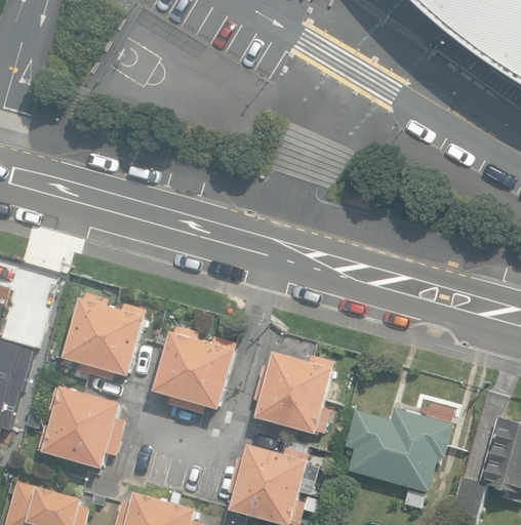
[(520,0),(398,0),(465,63),(520,101),(520,0)]
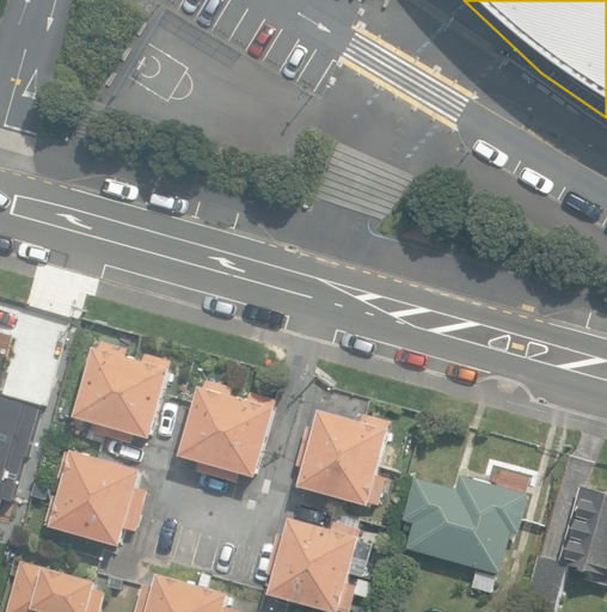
[(151,440),(170,369),(167,368),(170,360),(143,353),(141,360),(123,355),(126,348),(99,341),(97,348),(92,347),(72,418),(91,423),(89,432),(130,442),(133,434),(151,440)]
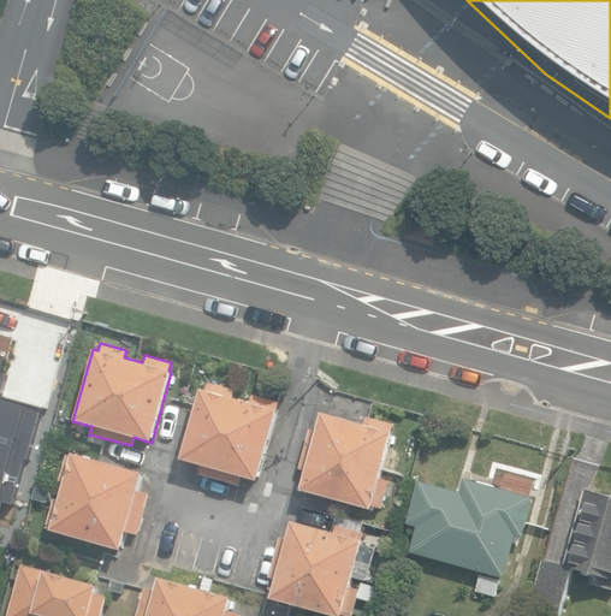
[(43,374),(0,361),(0,461),(17,467),(43,374)]
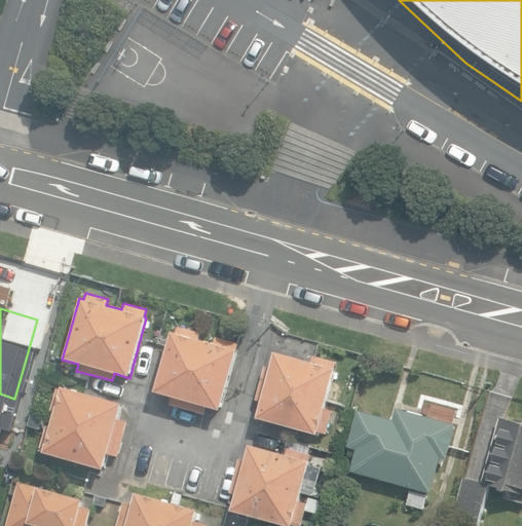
[(220,411),(236,350),(234,350),(236,342),(214,336),(212,343),(197,339),(198,333),(176,326),(174,332),(170,331),(153,392),(169,397),(166,404),(202,414),(204,407),(220,411)]
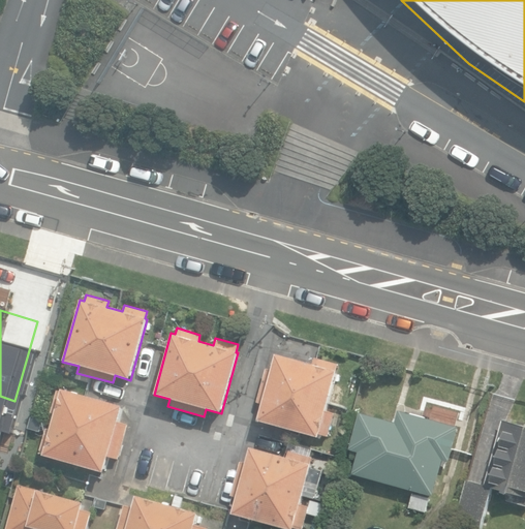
[(311,365),(276,354),(272,371),(265,369),(255,402),(261,403),(257,421),(317,438),(319,434),(327,436),(333,413),(326,411),(337,371),(335,370),(337,364),(313,358),(311,365)]
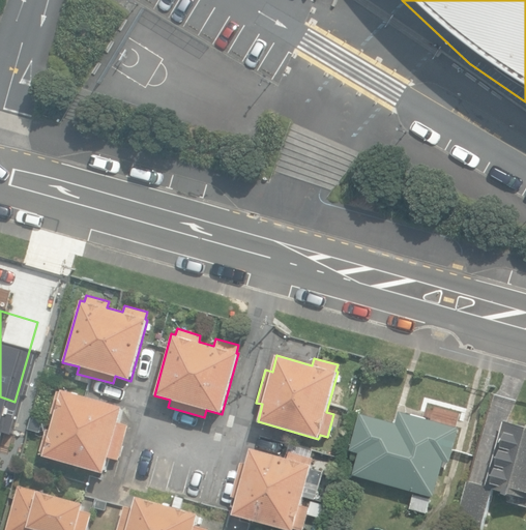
[(124,407),(63,389),(62,392),(55,390),(49,412),(55,414),(51,430),(45,428),(37,450),(44,452),(42,455),(104,474),(109,459),(116,461),(126,424),(119,422),(124,407)]
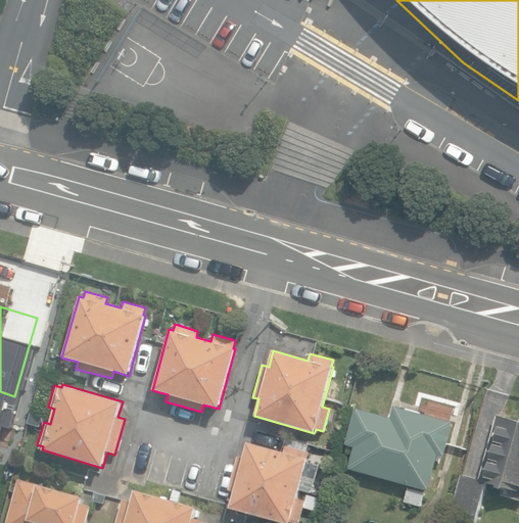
[(351,446),(346,468),(426,490),(430,476),(434,477),(437,467),(432,466),(435,455),(442,457),(452,422),(418,413),(417,411),(404,408),(403,409),(392,406),(390,415),(386,417),(354,408),(343,444),(351,446)]
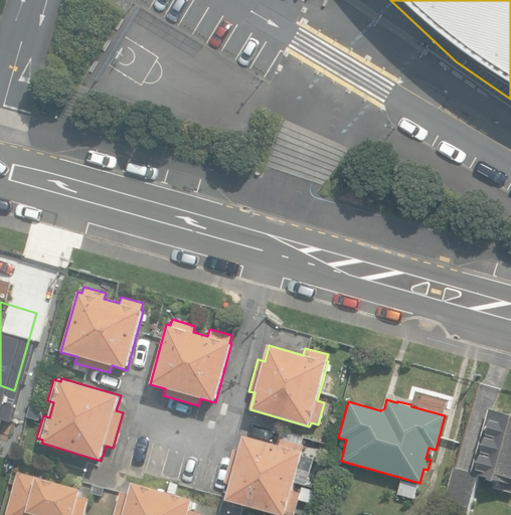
[(510,415),(487,409),(470,473),(477,475),(494,480),(492,488),(510,492),(510,415)]
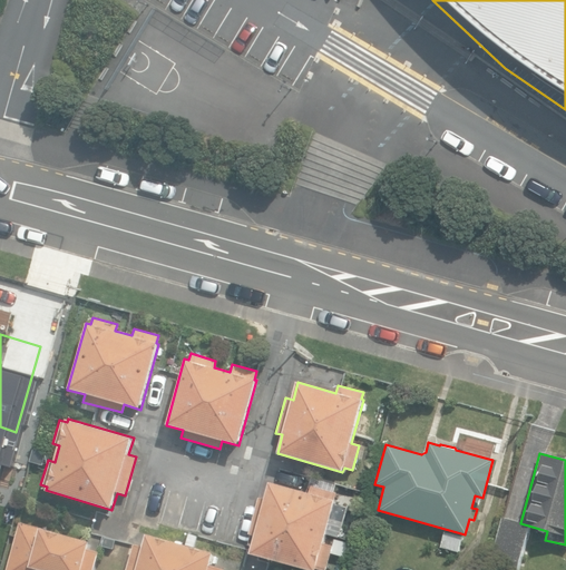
[(0,543),(22,463),(0,457),(0,543)]
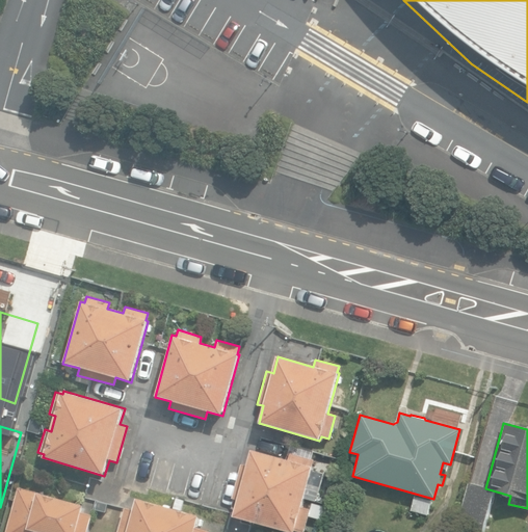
[(287,459),(252,450),(246,467),(240,464),(231,498),(237,500),(233,517),(286,531),(294,531),(295,531),(298,531),(301,531),(308,509),(301,507),(312,468),(310,468),(312,459),(289,453),(287,459)]
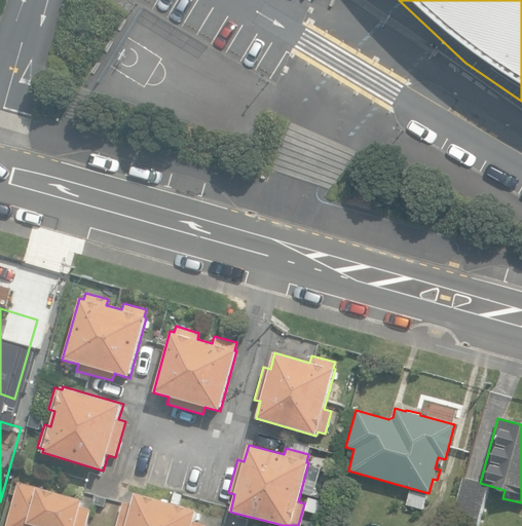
[(475,525),(487,485),(480,483),(460,478),(449,519),(475,525)]
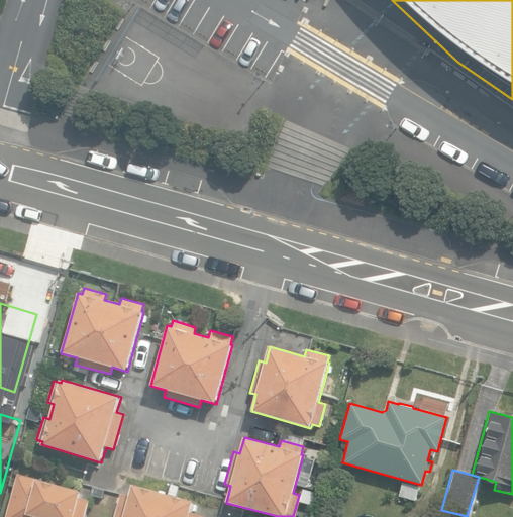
[(80,497),(81,492),(16,473),(2,516),(83,516),(88,499),(80,497)]
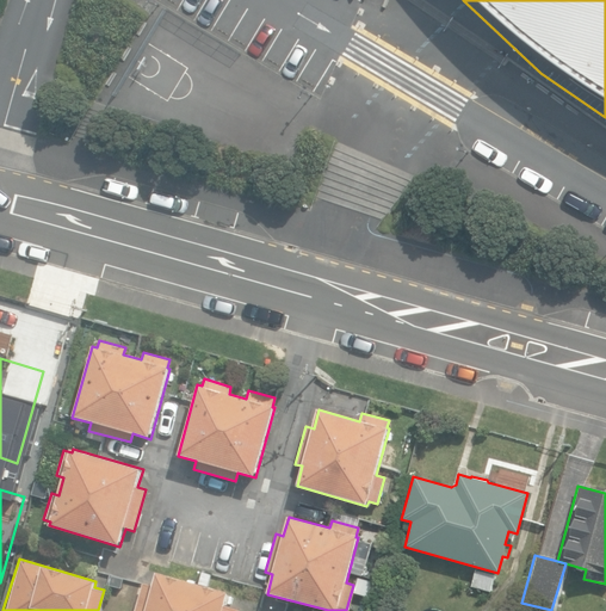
[(469,586),(488,591),(493,574),(474,569),(469,586)]
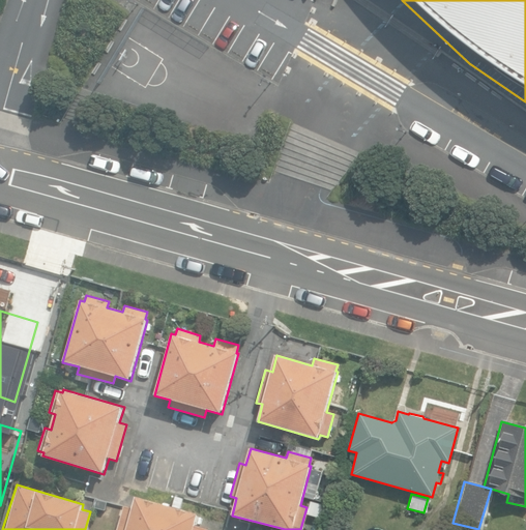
[(196,526),(199,514),(137,496),(133,508),(122,506),(115,529),(206,529),(207,529),(196,526)]
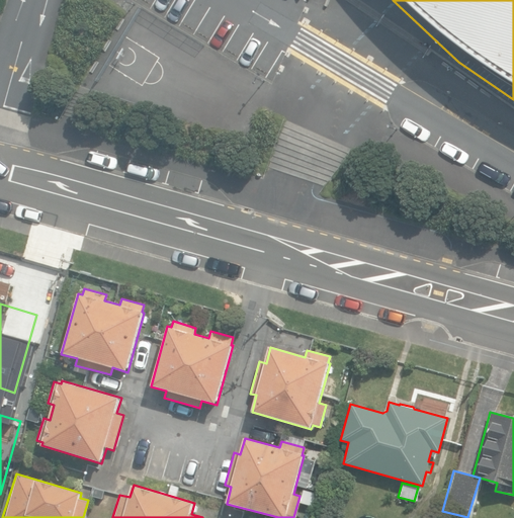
All buildings are outlined.
